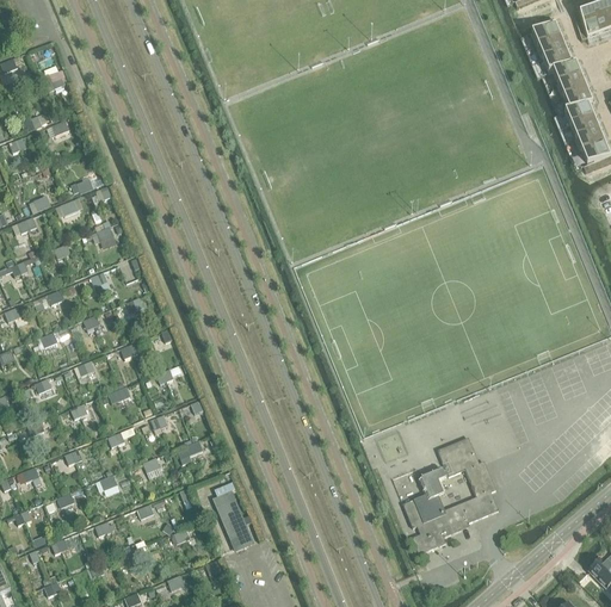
[(592,7),(591,7),(600,35),(610,30),(610,28),(604,6),(603,6),(593,10),(592,7)]
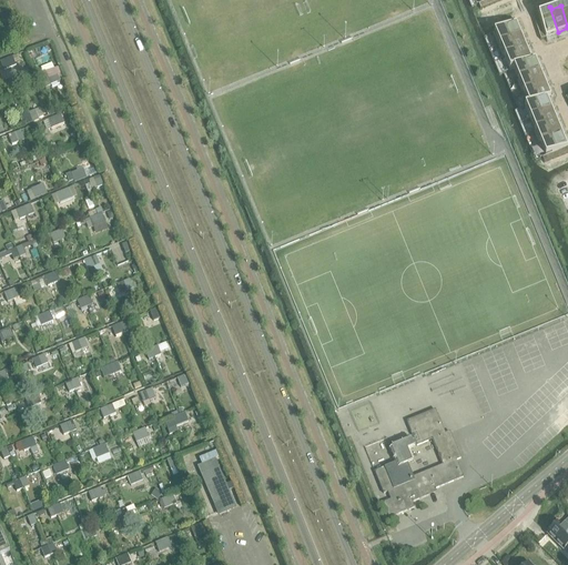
[(540,8),(537,9),(537,10),(539,16),(540,20),(543,26),(545,31),(546,36),(558,32),(549,7),(540,10),(540,8)]
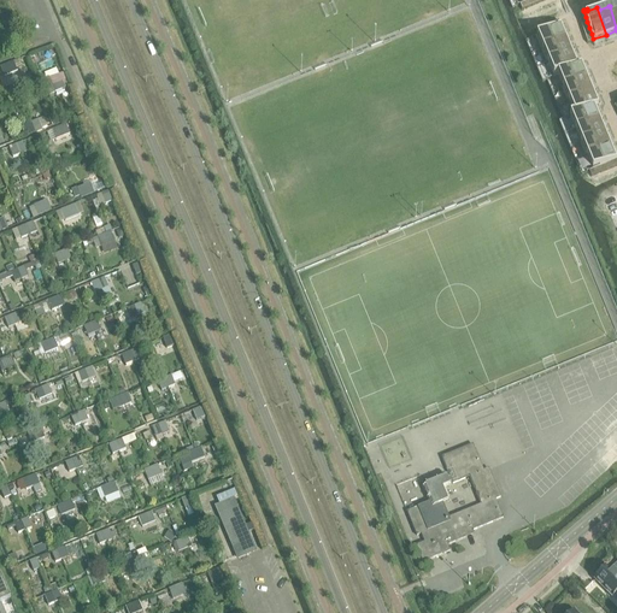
[(538,33),(533,35),(533,36),(534,35),(539,48),(566,37),(560,24),(554,27),(550,28),(544,30),(538,33)]
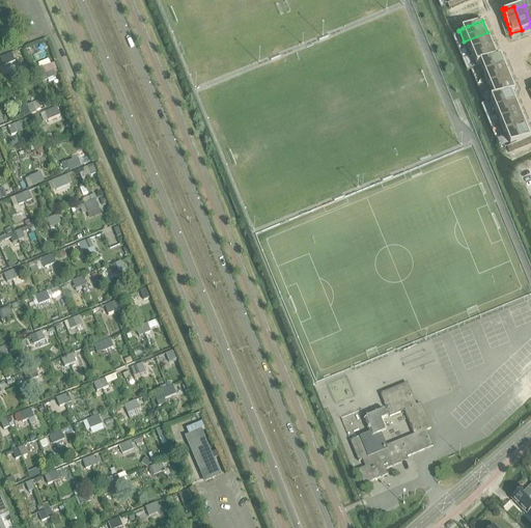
[(487,32),(464,42),(469,54),(471,53),(492,45),(487,32)]
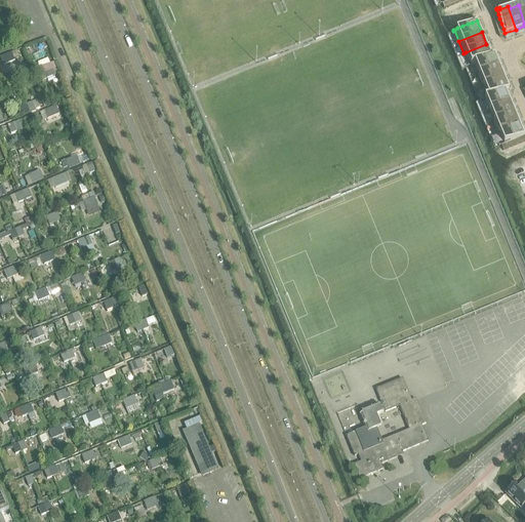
[(486,44),(466,52),(470,64),(494,53),(491,54),(486,44)]
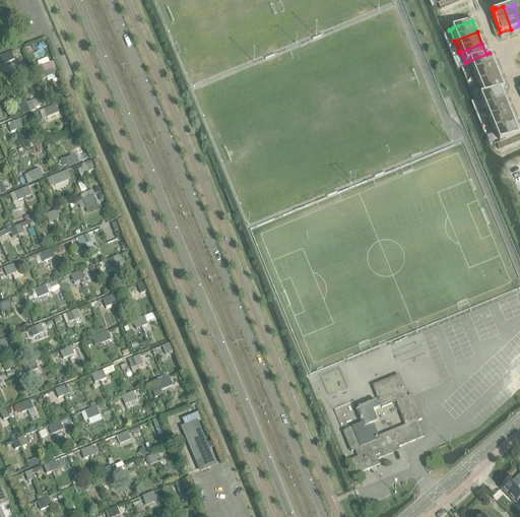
[(11,49),(0,54),(4,62),(15,57),(11,49)]
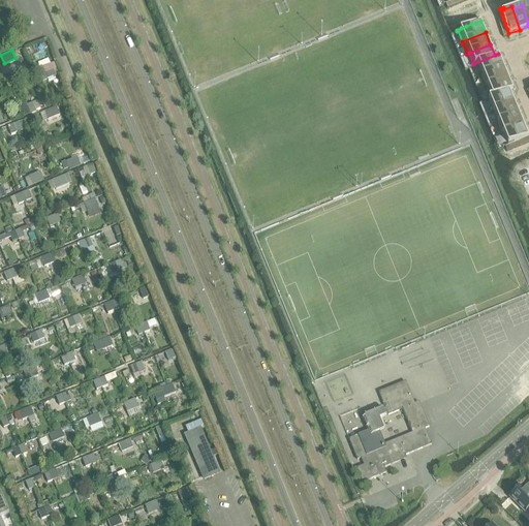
[(498,54),(473,64),(474,64),(477,63),(481,73),(479,74),(480,74),(503,65),(498,54)]
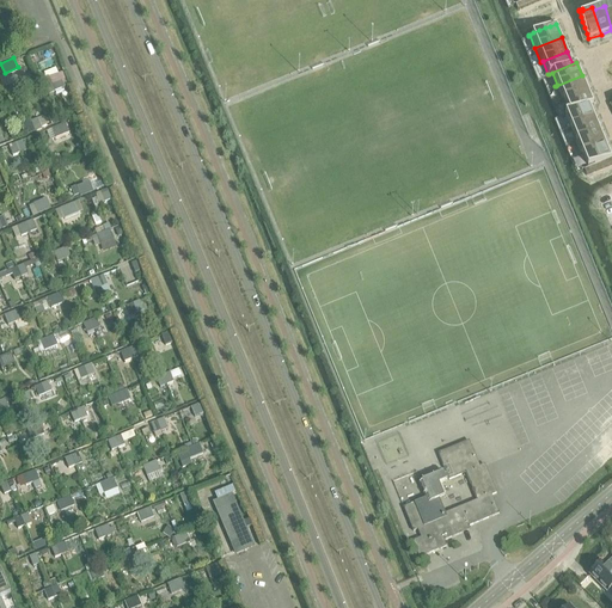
[(582,75),(556,86),(561,99),(587,88),(582,75)]
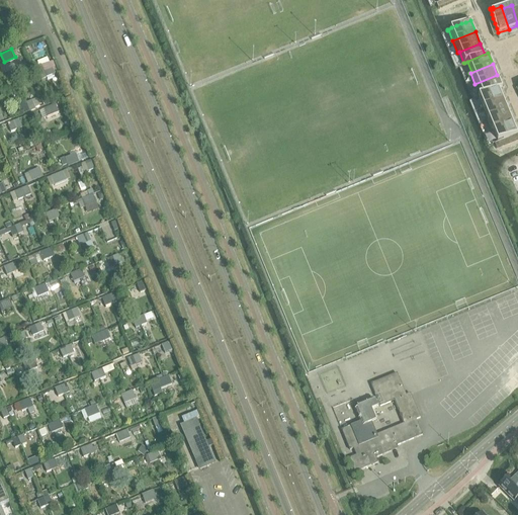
[(497,75),(475,84),(475,85),(477,84),(482,94),(502,86),(497,75)]
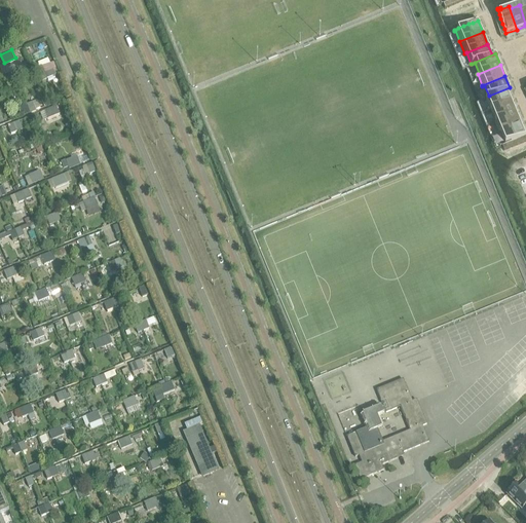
[(489,96),(485,98),(486,99),(490,109),(511,101),(506,89),(510,88),(510,87),(489,96)]
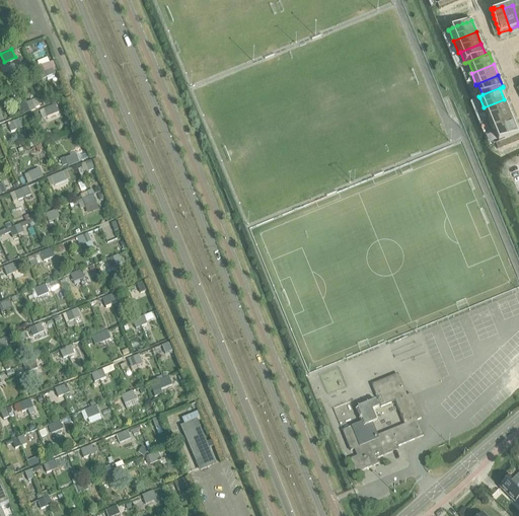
[(28,95),(18,99),(23,111),(33,106),(28,95)]
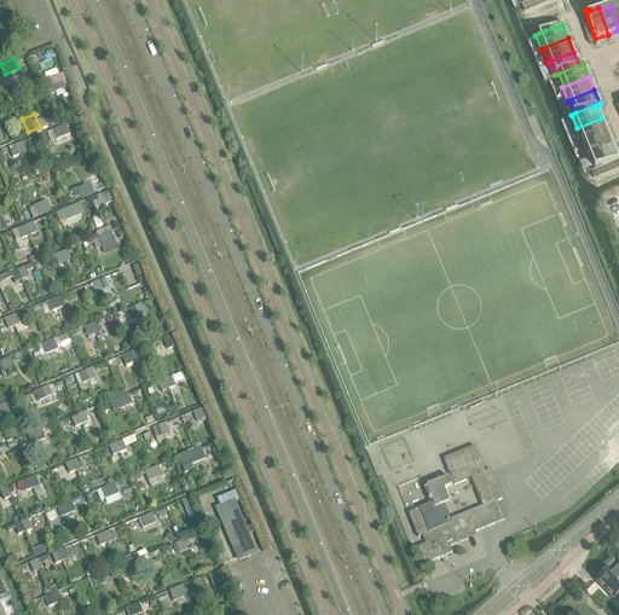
[(601,119),(577,128),(583,141),(607,132),(601,119)]
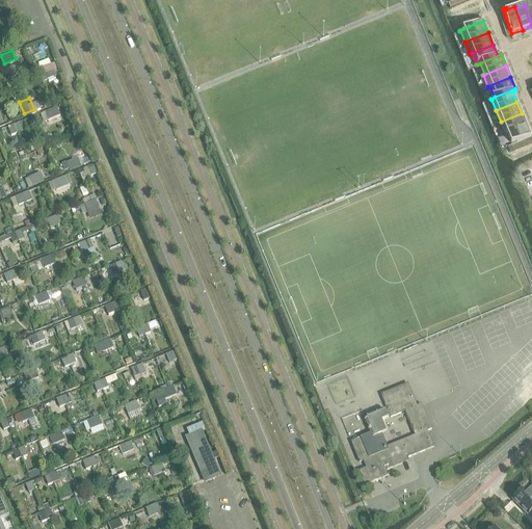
[(50,107),(41,112),(46,125),(56,121),(50,107)]
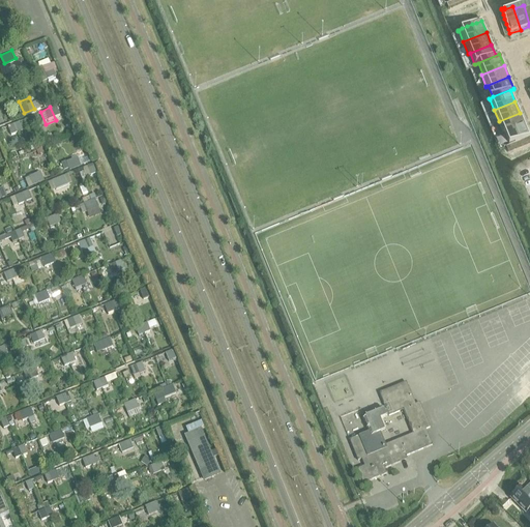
[(499,121),(497,122),(501,134),(524,124),(524,123),(520,113),(499,121)]
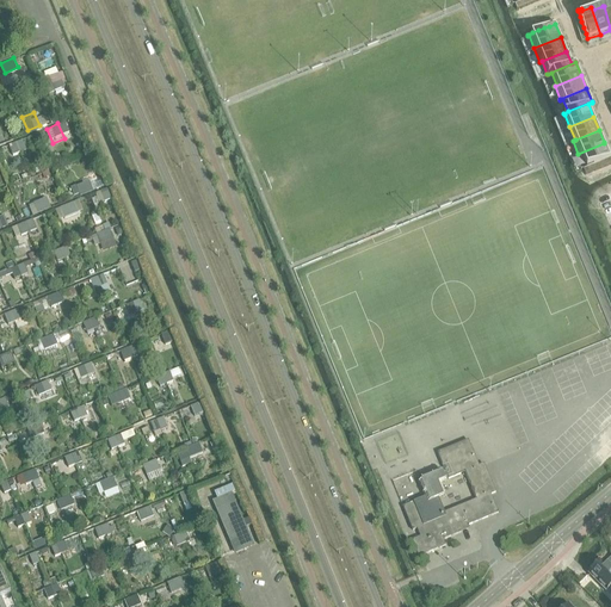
[(604,143),(578,154),(579,154),(580,154),(586,167),(588,166),(593,163),(599,161),(605,159),(610,156),(604,143)]
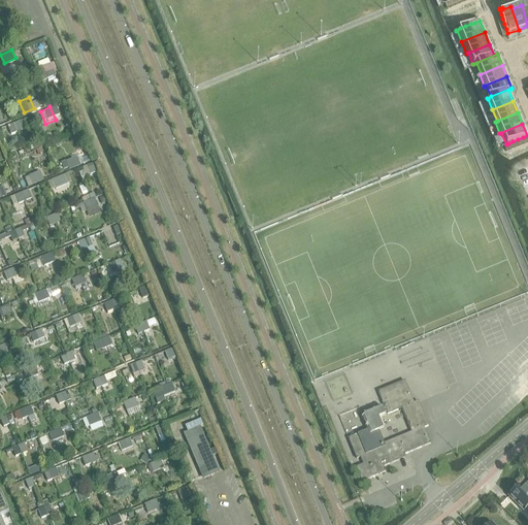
[(69,153),(59,157),(64,168),(74,164),(69,153)]
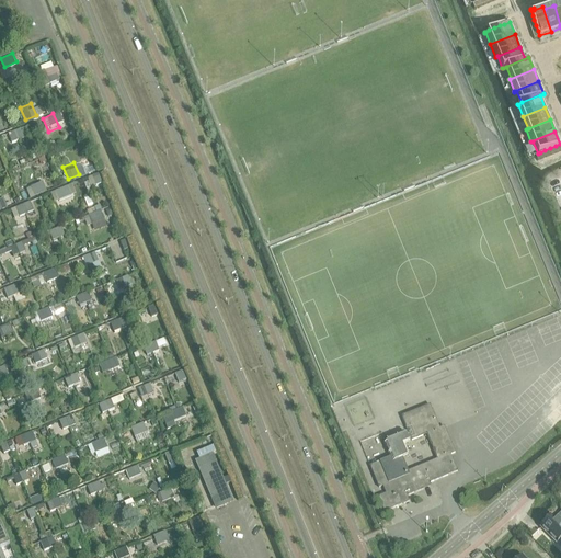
[(43,180),(26,186),(31,196),(47,189),(43,180)]
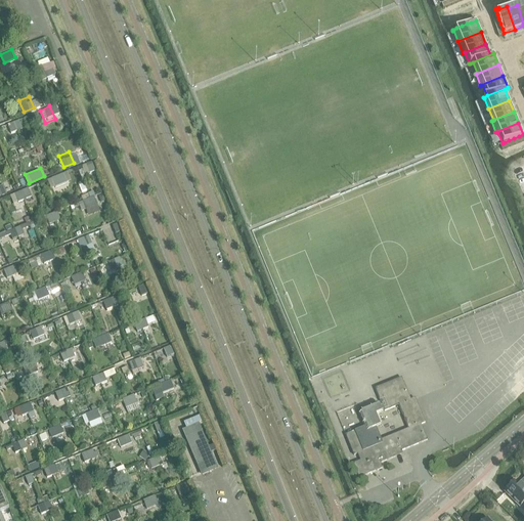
[(68,170),(48,178),(51,186),(72,178),(68,170)]
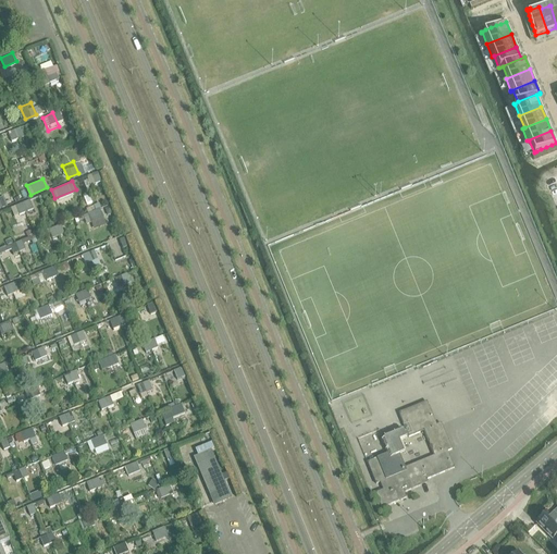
[(24,200),(13,205),(20,219),(31,213),(24,200)]
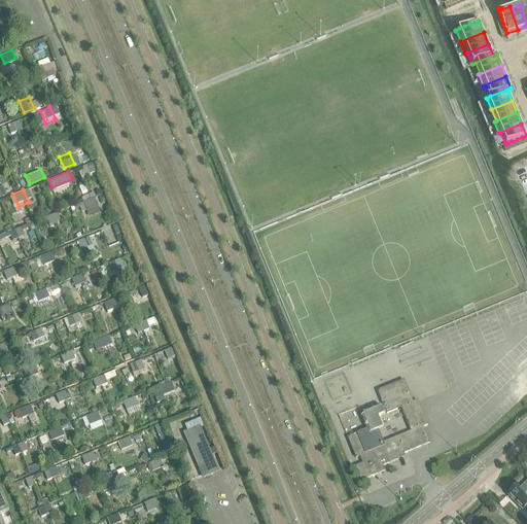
[(105,193),(99,195),(102,201),(108,199),(105,193)]
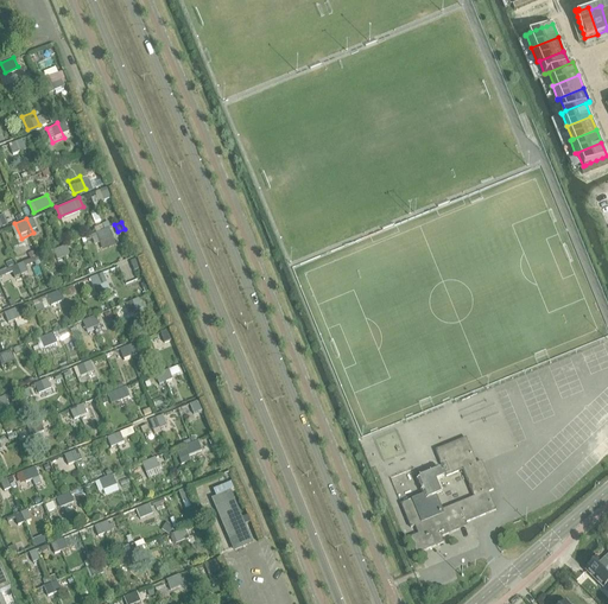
[(103,229),(92,235),(97,249),(109,245),(103,229)]
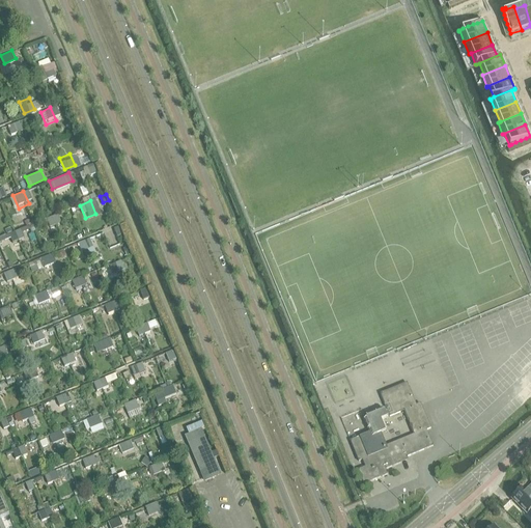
[(19,231),(8,235),(14,249),(24,245),(19,231)]
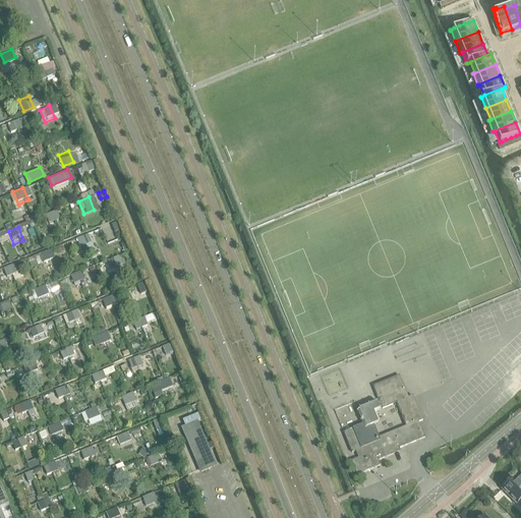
[(118,253),(108,257),(111,267),(122,263),(118,253)]
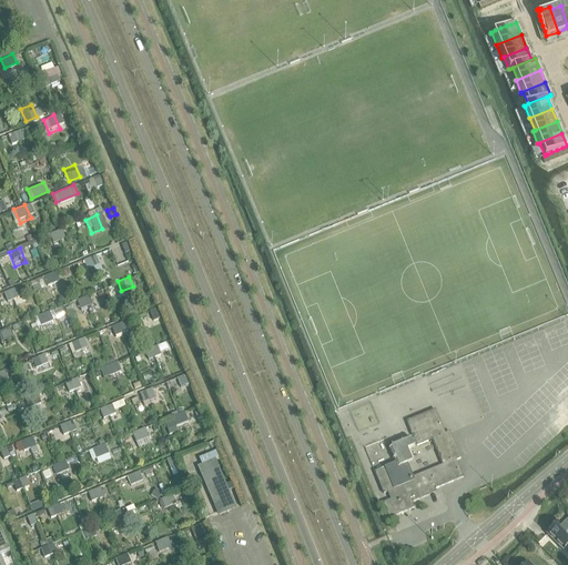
[(11,291),(0,295),(6,310),(17,305),(11,291)]
